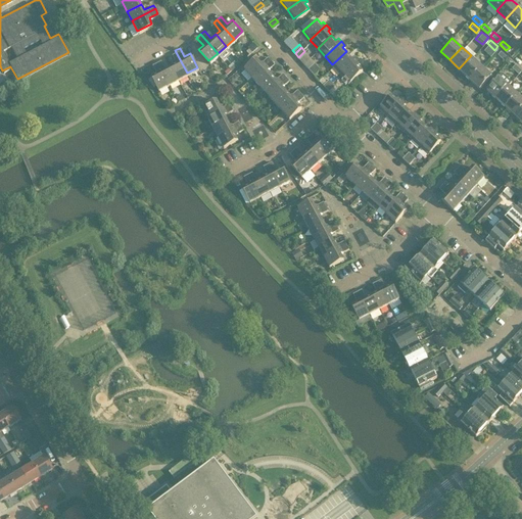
[(501,49),(496,52),(504,58),(507,55),(501,49)]
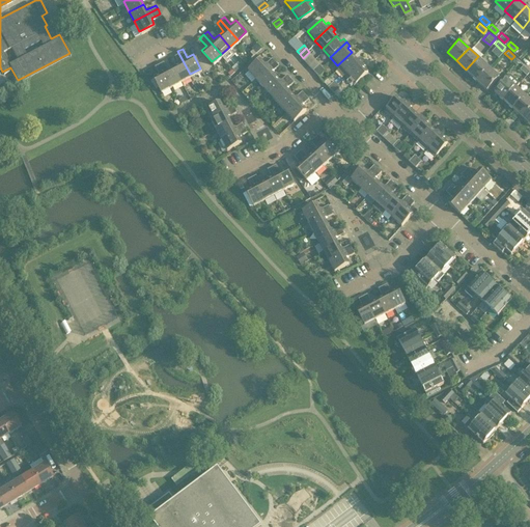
[(190,74),(177,51),(173,53),(178,62),(172,64),(180,79),(190,74)]
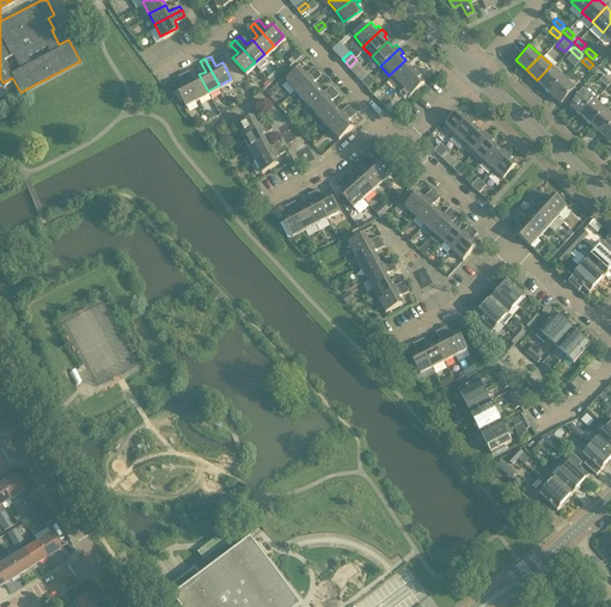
[(410,66),(405,60),(389,75),(397,85),(416,68),(413,63),(410,66)]
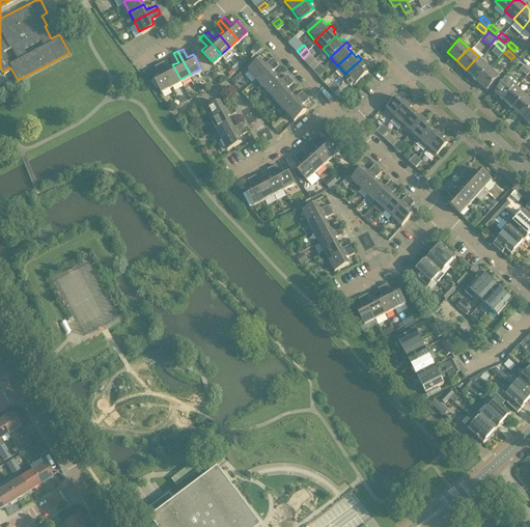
[(255,77),(275,59),(271,55),(263,62),(259,57),(247,68),(255,77)]
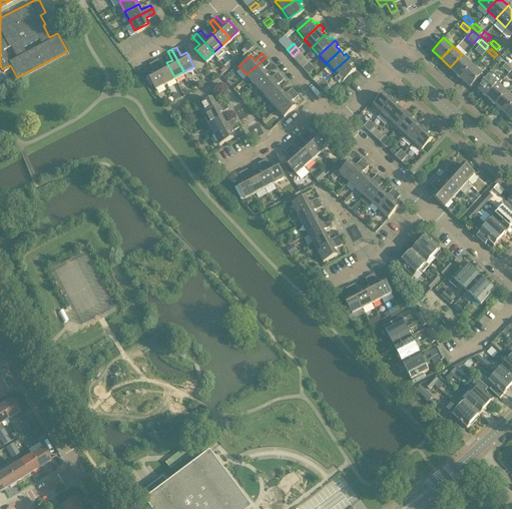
[(462,54),(450,67),(459,75),(471,62),(462,54)]
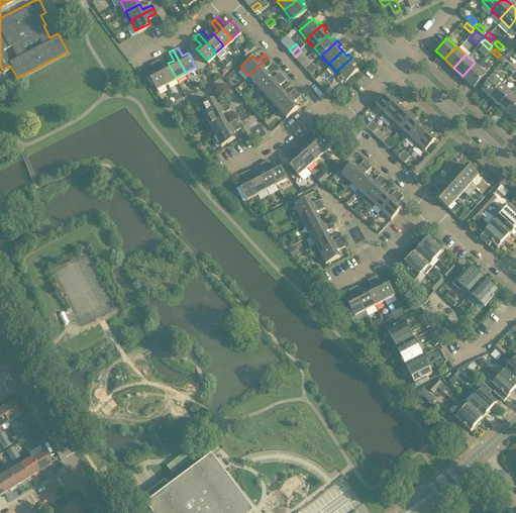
[(159,58),(155,60),(166,82),(176,77),(168,63),(163,66),(159,58)]
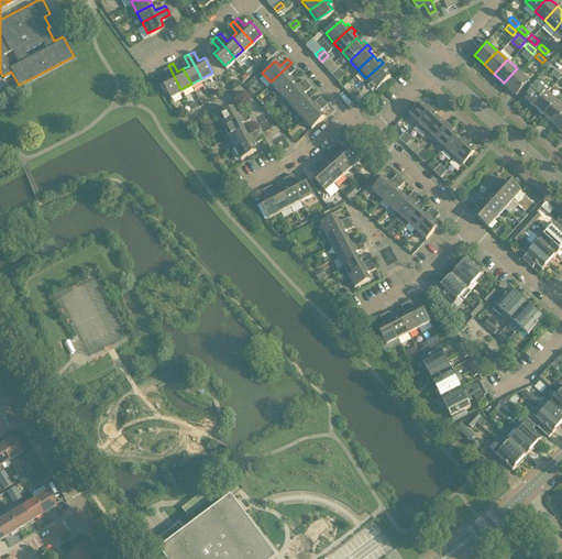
[(291,63),(271,81),(278,90),(291,78),(287,74),(295,66),(291,63)]
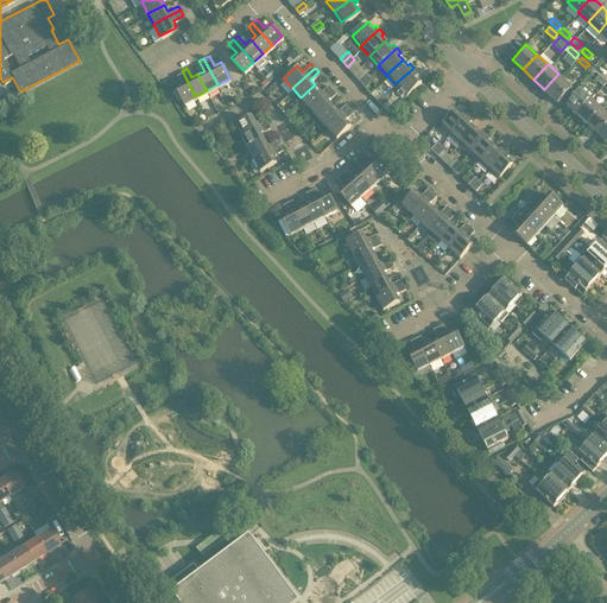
[(413,68),(394,84),(404,94),(421,80),(415,74),(417,71),(413,68)]
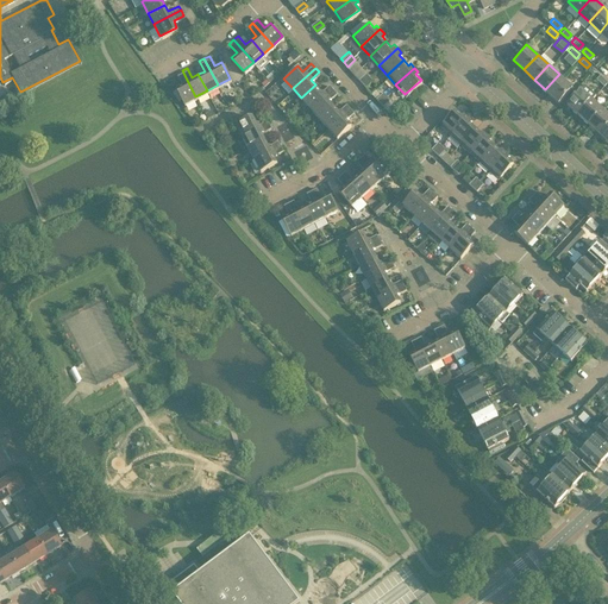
[(195,96),(182,70),(176,73),(182,83),(175,87),(183,102),(195,96)]
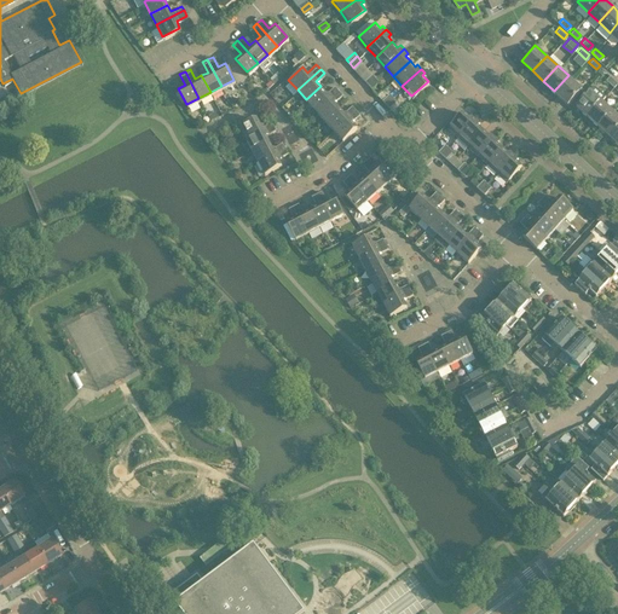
[(367,82),(374,75),(371,71),(364,79),(367,82)]
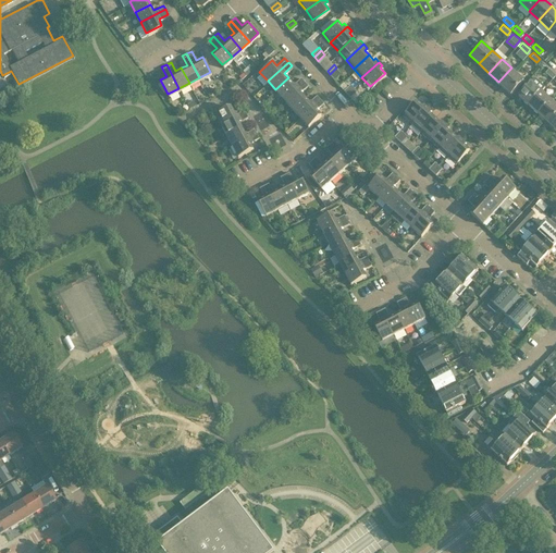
[(548,66),(544,70),(552,76),(555,73),(548,66)]
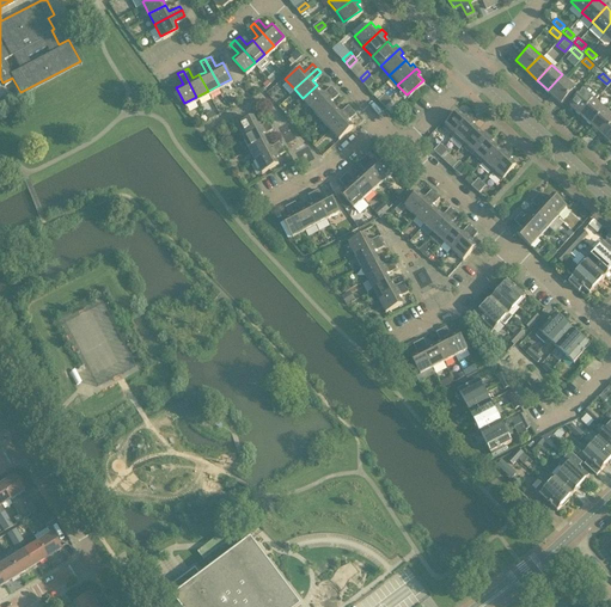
[(370,74),(362,81),(367,85),(373,78),(370,74)]
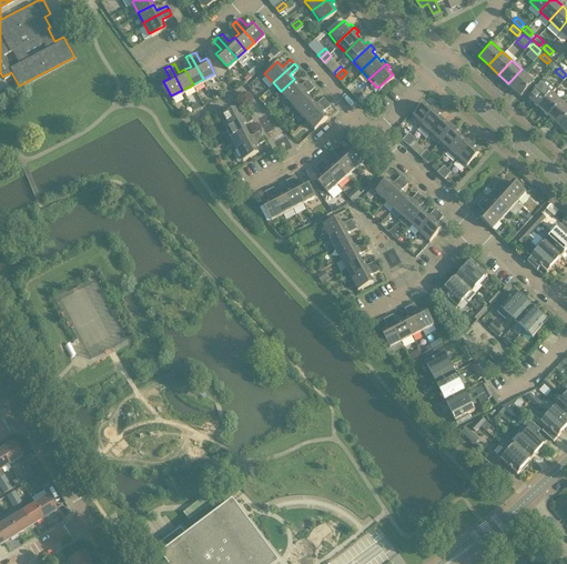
[(522,69),(508,83),(519,93),(533,79),(522,69)]
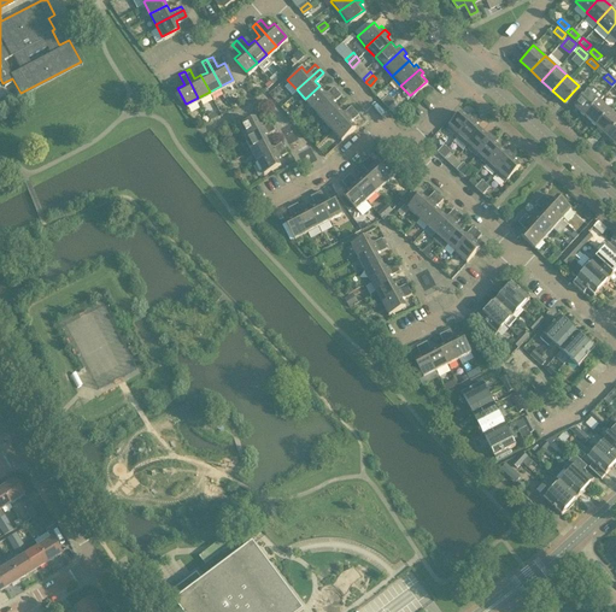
[(324,92),(320,86),(305,99),(314,109),(336,88),(333,83),(324,92)]
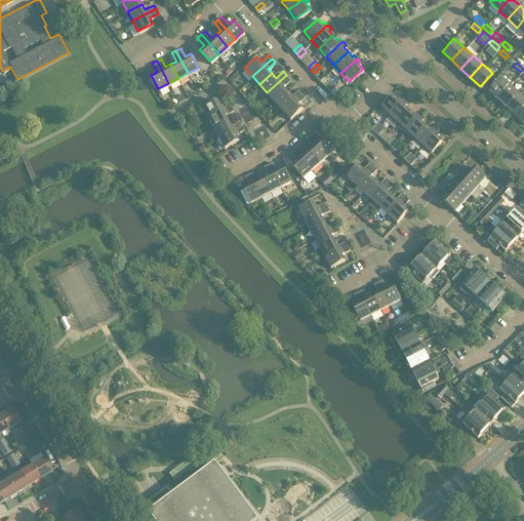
[(497,95),(509,83),(499,74),(488,87),(497,95)]
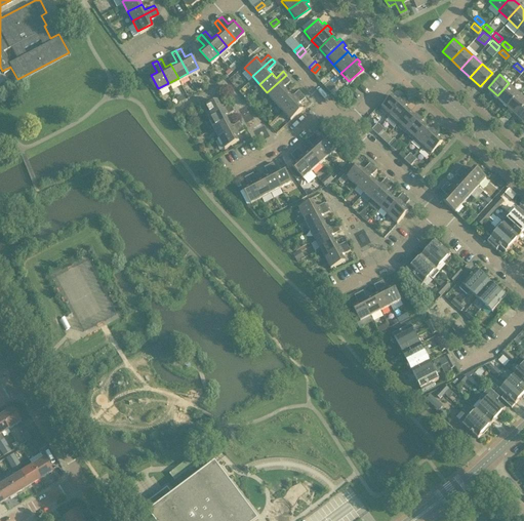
[(289,79),(286,75),(267,92),(274,101),(286,89),(282,85),(289,79)]
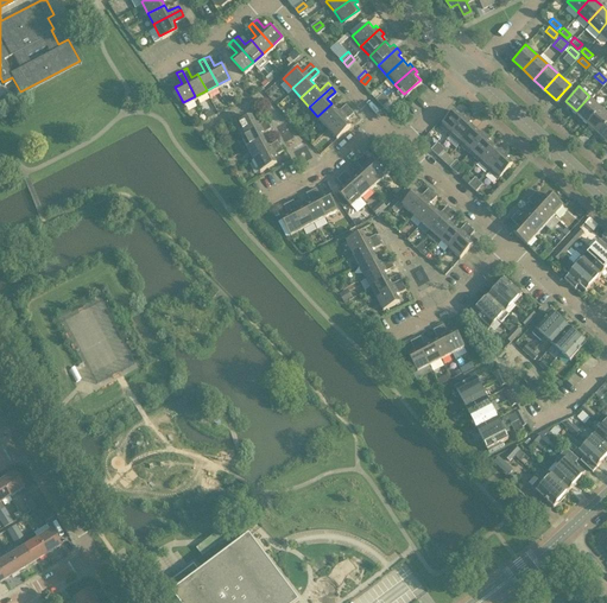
[(378,100),(385,93),(381,90),(374,96),(378,100)]
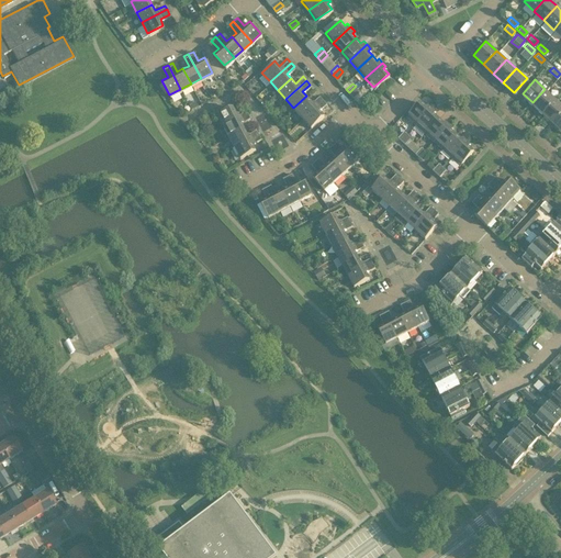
[(356,86),(349,92),(352,96),(359,90),(356,86)]
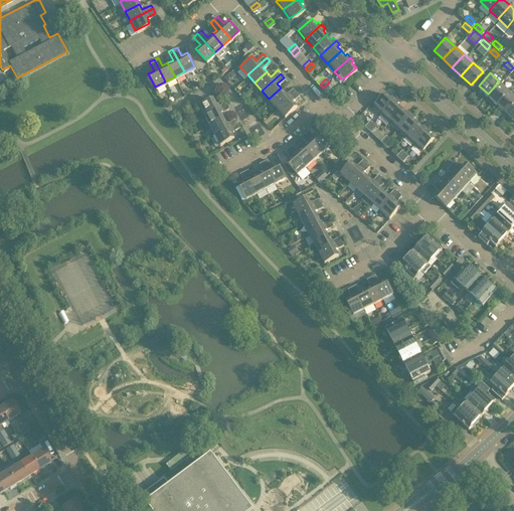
[(499,81),(488,94),(497,103),(508,90),(499,81)]
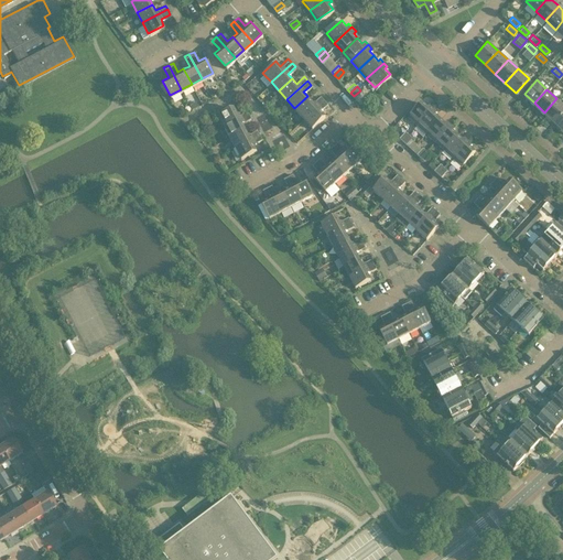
[(307,96),(294,108),(302,117),(323,98),(320,94),(312,101),(307,96)]
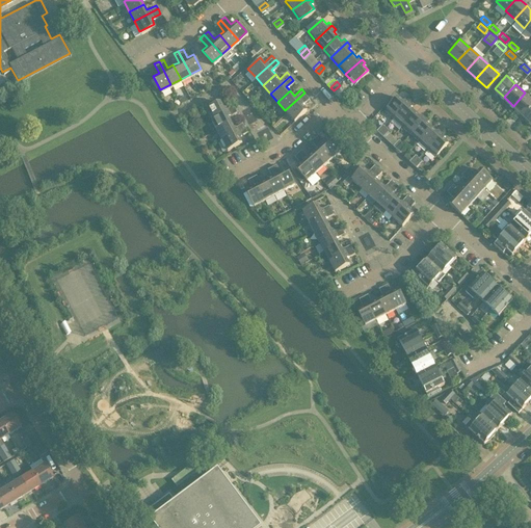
[(309,96),(304,93),(285,110),(293,119),(306,107),(300,103),(309,96)]
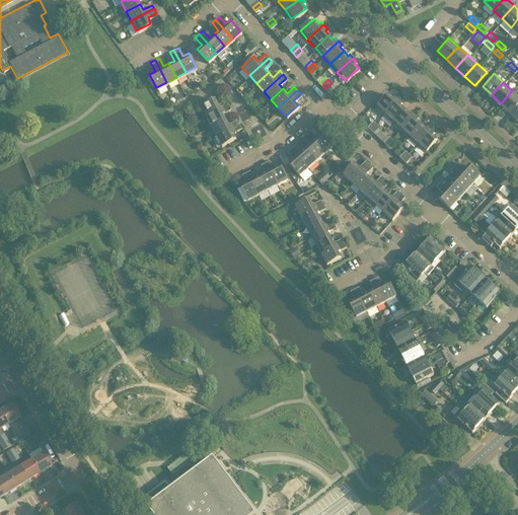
[(517,102),(517,95),(512,90),(501,103),(510,112),(517,102)]
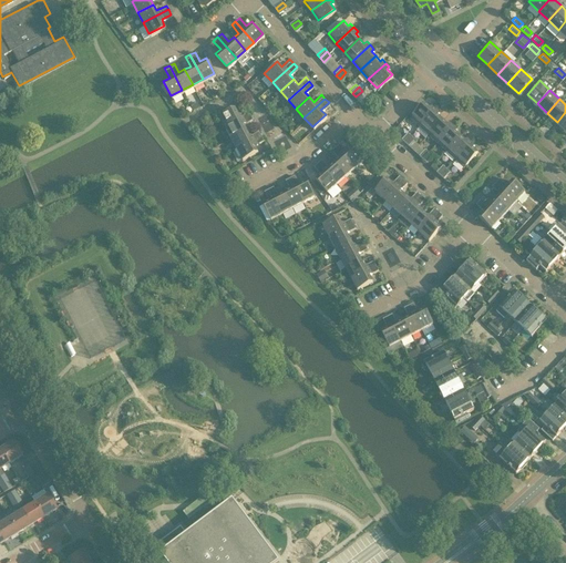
[(418,124),(434,106),(430,103),(428,105),(423,101),(409,115),(418,124)]
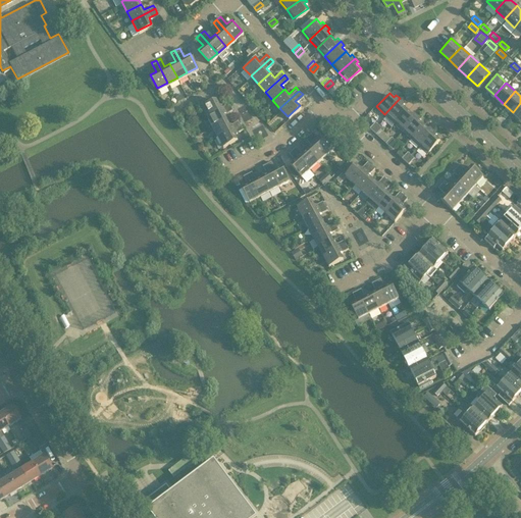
[(206,115),(228,103),(226,99),(218,103),(215,97),(201,105),(206,115)]
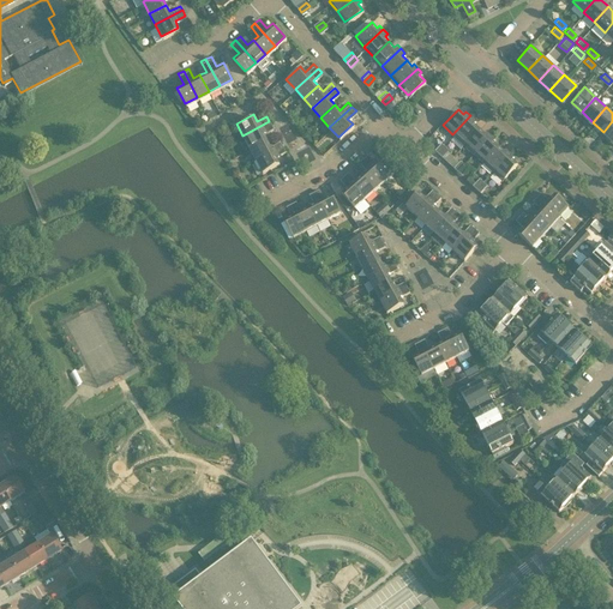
[(470,115),(452,134),(462,143),(478,126),(472,121),(474,119),(470,115)]
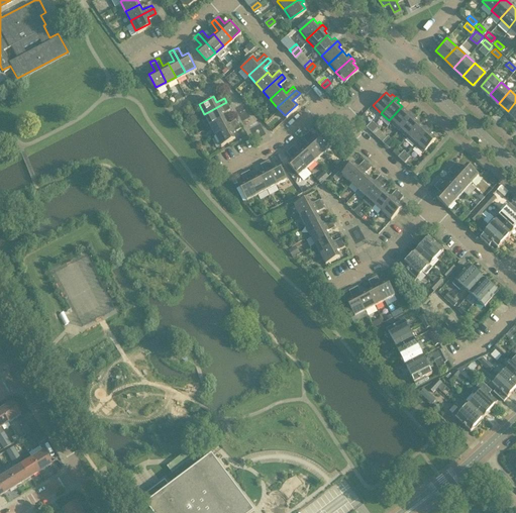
[(229,106),(226,102),(204,114),(209,123),(223,116),(221,111),(229,106)]
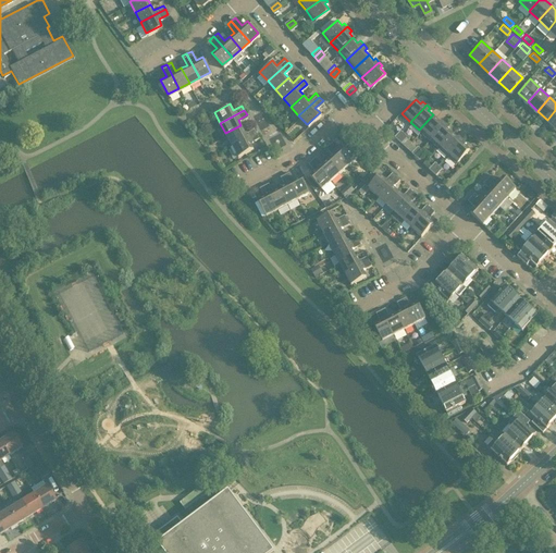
[(437,119),(433,114),(419,130),(428,137),(444,121),(440,117),(437,119)]
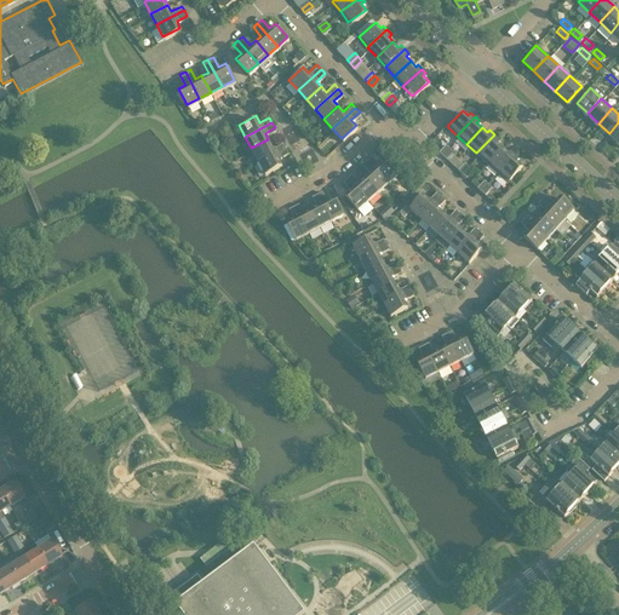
[(494,134),(476,153),(486,161),(502,145),(496,141),(498,138),(494,134)]
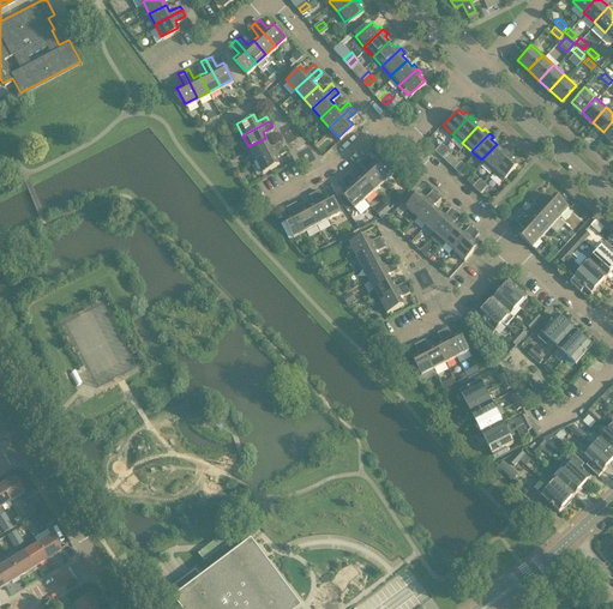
[(444,144),(450,138),(448,136),(444,138),(440,140),(434,148),(437,151),(444,144)]
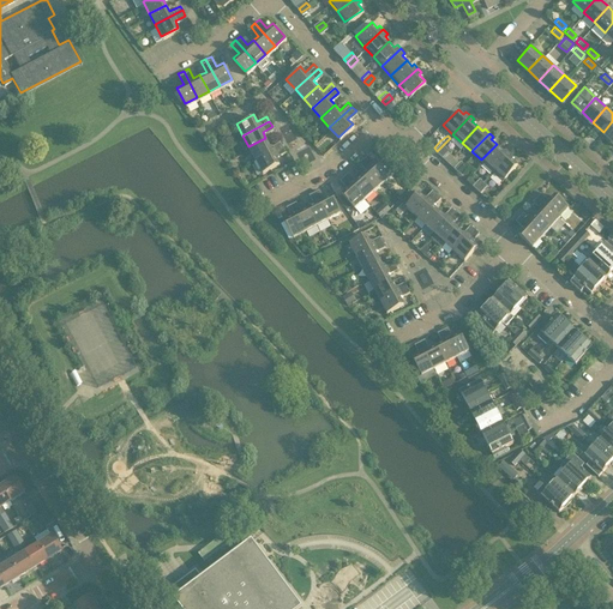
[(269,144),(265,138),(248,146),(256,158),(282,144),(278,139),(269,144)]
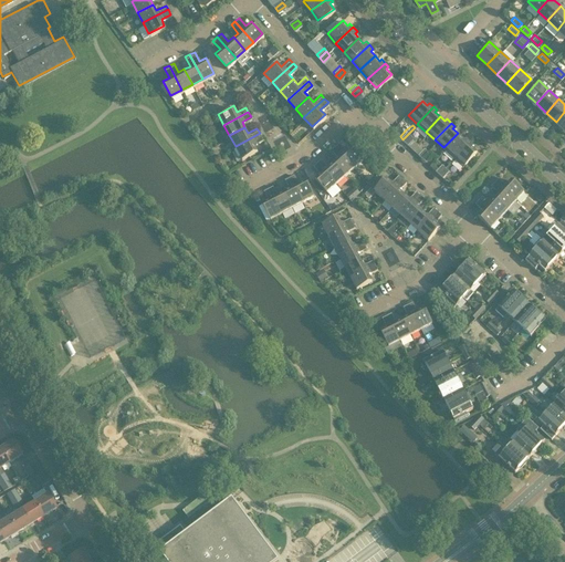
[(260,133),(236,146),(241,157),(257,148),(253,143),(262,138),(260,133)]
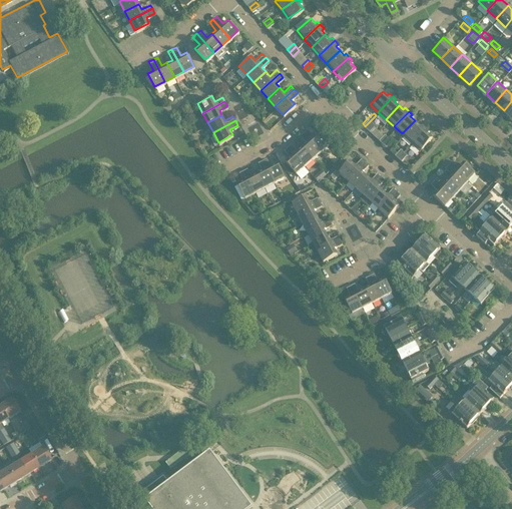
[(375,123),(371,120),(365,126),(369,129),(375,123)]
